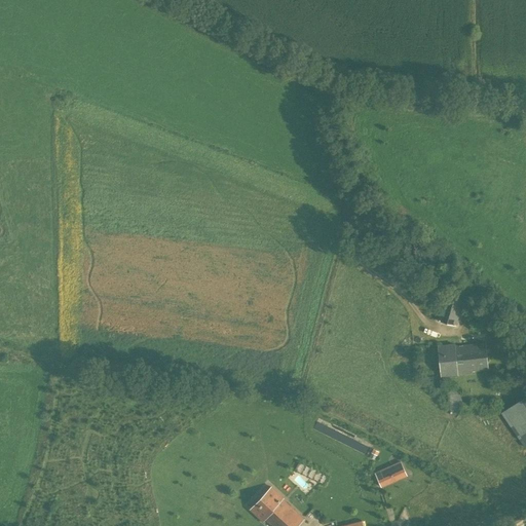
[(438,321),(455,326),(464,291),(447,287),(438,321)]
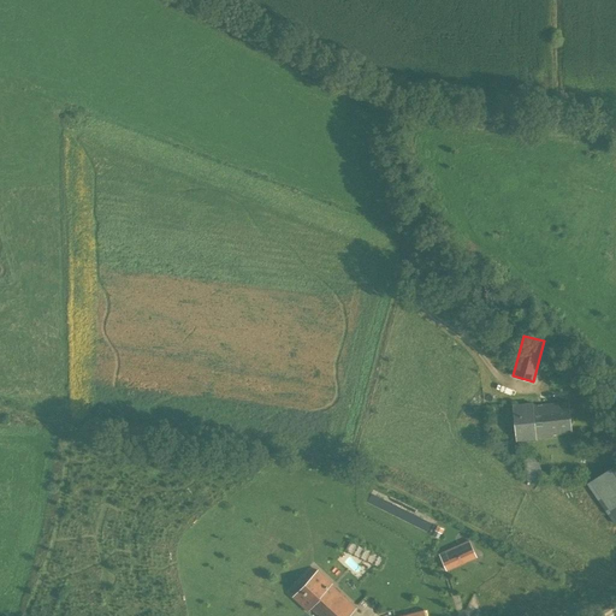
[(539,436),(572,432),(568,402),(533,406),(532,403),(513,406),(516,440),(539,438),(539,436)]
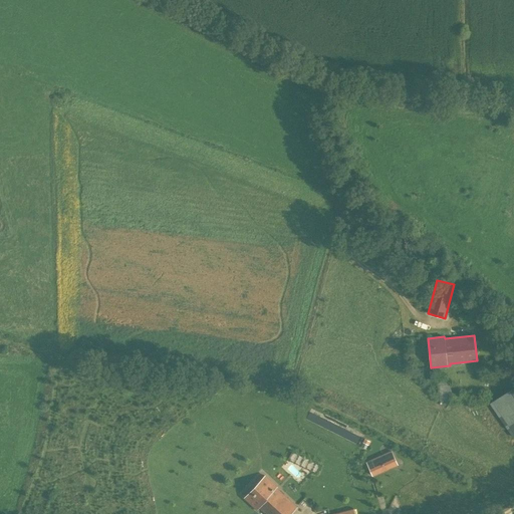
[(451,378),(439,379),(441,402),(452,401),(451,378)]
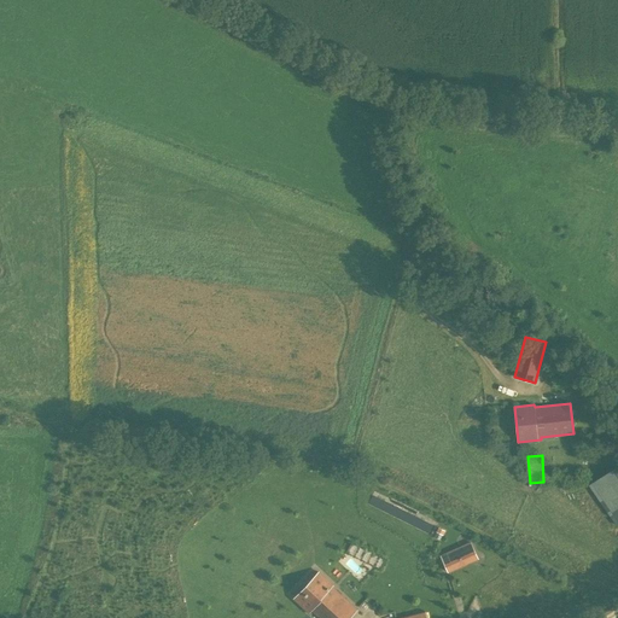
[(617,526),(617,525),(617,465),(589,485),(617,526)]
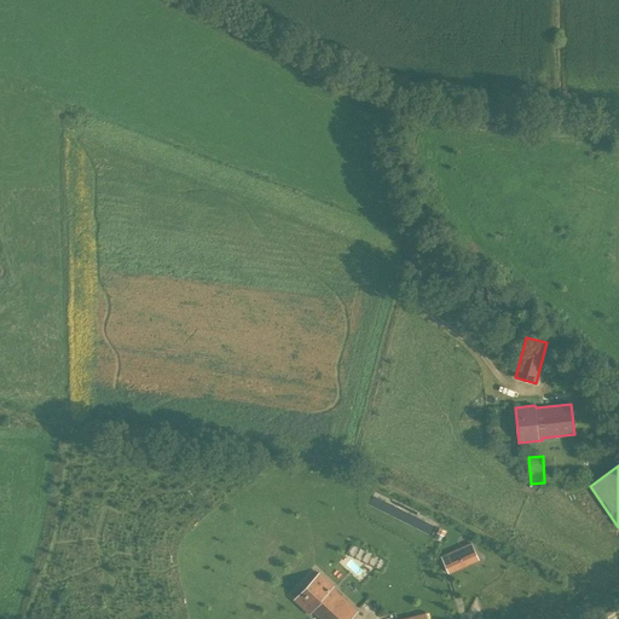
[(392,505),(388,514),(432,533),(435,525),(392,505)]
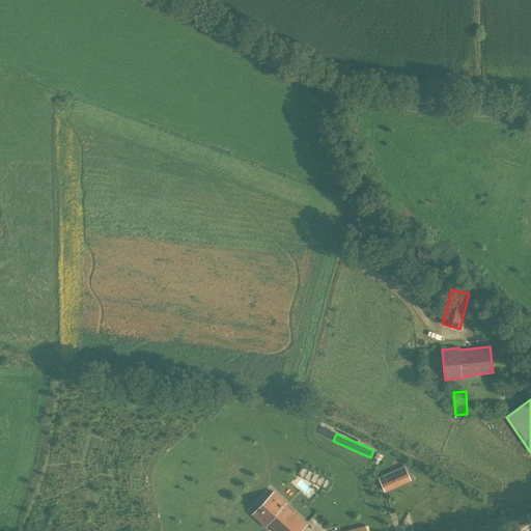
[(385,492),(411,479),(404,466),(379,478),(385,492)]
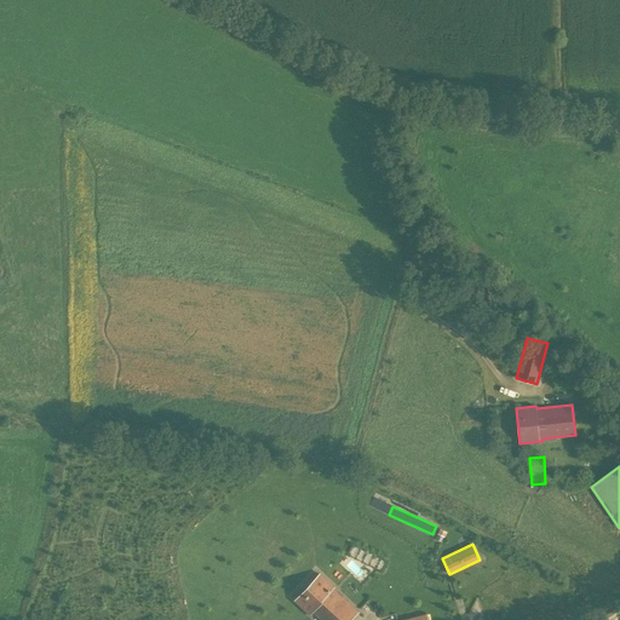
[(327,619),(350,619),(359,612),(334,589),(336,589),(320,574),(296,601),(310,615),(317,608),(328,619),(327,619)]
